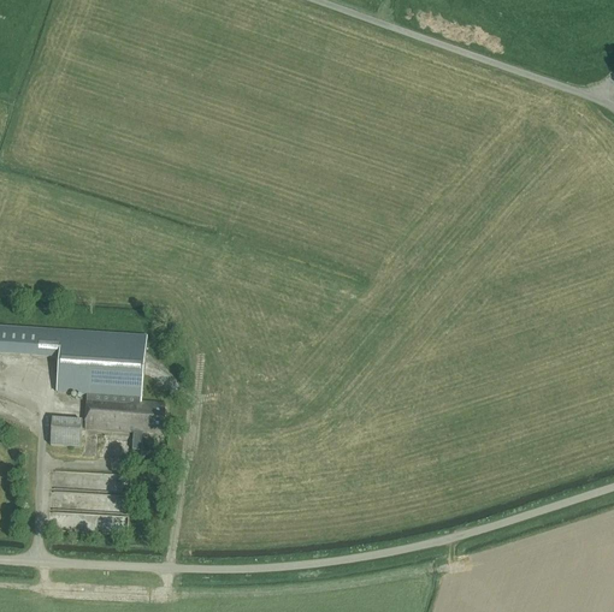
[(164,400),(140,399),(143,334),(0,324),(0,351),(58,355),(55,390),(84,392),(83,426),(131,429),(130,447),(139,447),(140,429),(163,432),(164,400)]
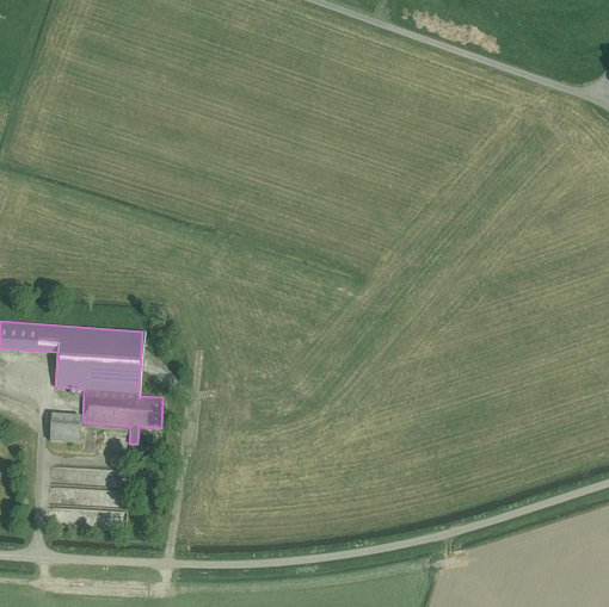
[(79,415),(50,413),(48,439),(78,441),(79,415)]
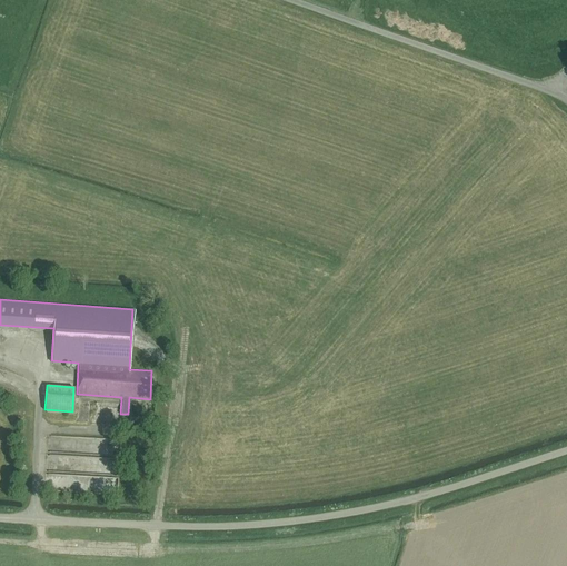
[(107,436),(48,438),(49,452),(88,450),(88,465),(108,464),(107,436)]
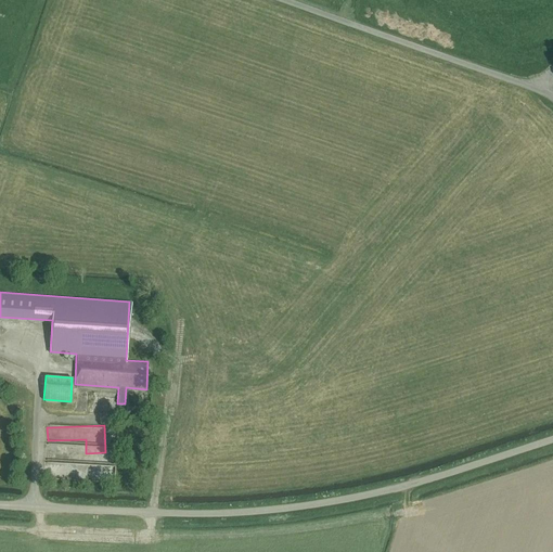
[(47,457),(47,462),(52,462),(51,465),(64,466),(65,459),(47,457)]
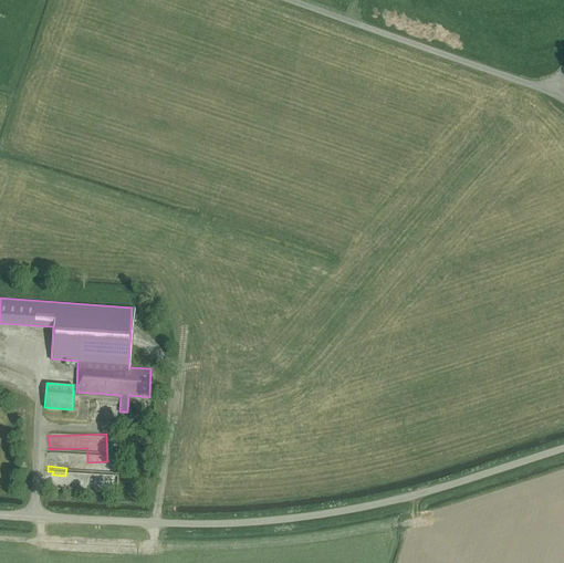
[(404,512),(404,523),(419,523),(419,511),(404,512)]
